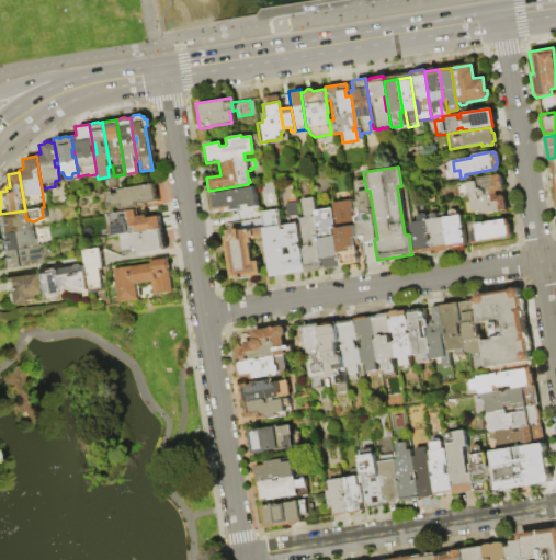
[(479,214),(479,212),(471,213),(465,183),(474,181),(474,179),(497,174),(497,176),(498,176),(500,189),(499,189),(499,191),(494,192),(495,197),(500,196),(500,197),(501,196),(503,208),(502,209),(502,210),(479,214)]
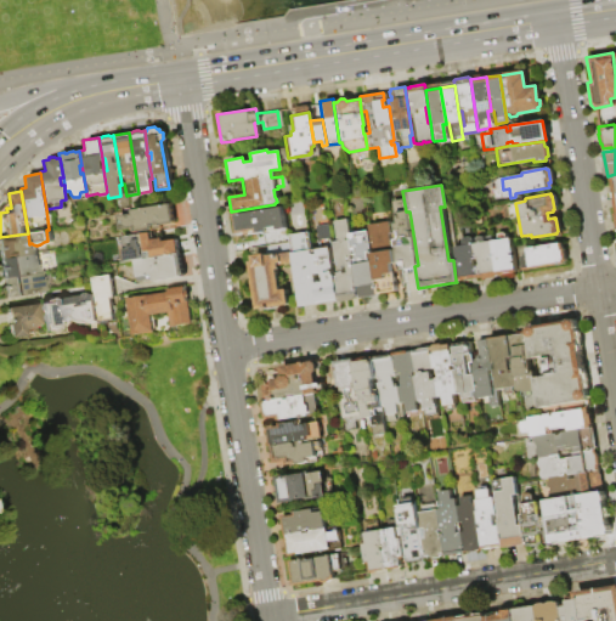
[(128,209),(168,203),(170,223),(157,225),(158,229),(131,232),(130,227),(117,230),(114,215),(128,213),(128,209)]
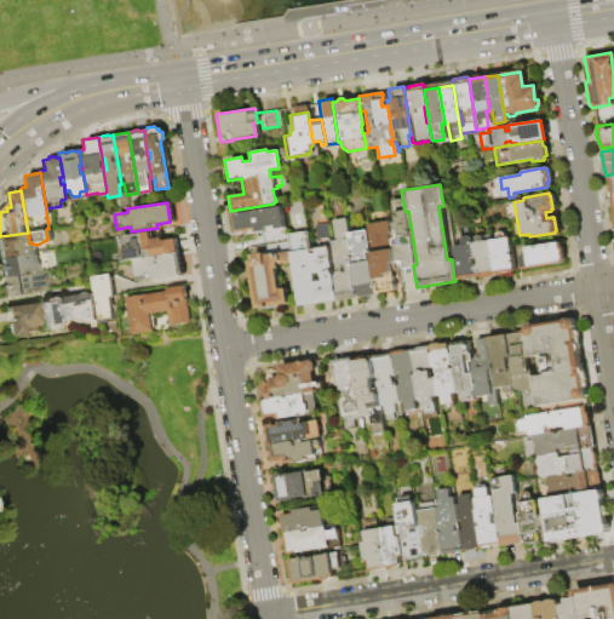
[(228,212),(235,211),(235,213),(279,206),(281,228),(271,229),(271,225),(262,228),(262,231),(253,233),(244,235),(244,234),(235,235),(235,233),(231,233),(228,212)]
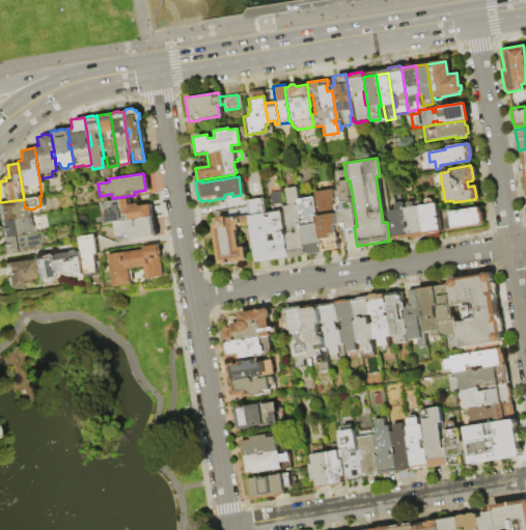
[(332,204),(336,204),(334,191),(336,190),(335,183),(345,180),(353,227),(350,227),(351,229),(343,231),(342,229),(336,229),(332,204)]
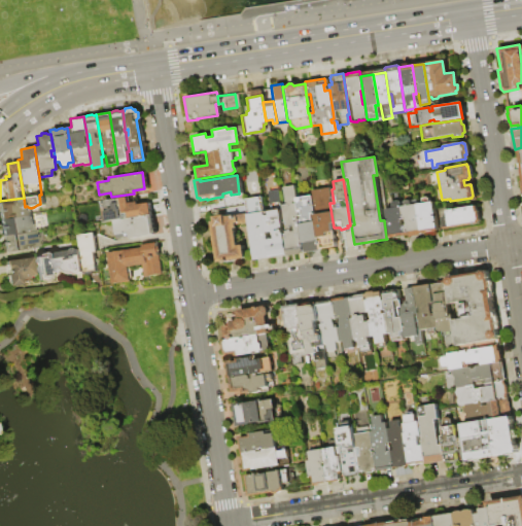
[(284,256),(281,234),(283,234),(283,232),(287,231),(287,233),(288,233),(292,232),(291,224),(285,225),(285,224),(281,224),(279,225),(277,210),(278,210),(277,207),(278,205),(283,204),(283,202),(281,203),(279,187),(290,186),(292,201),(288,202),(288,204),(291,204),(293,205),(296,217),(301,251),(298,252),(298,254),(284,256)]
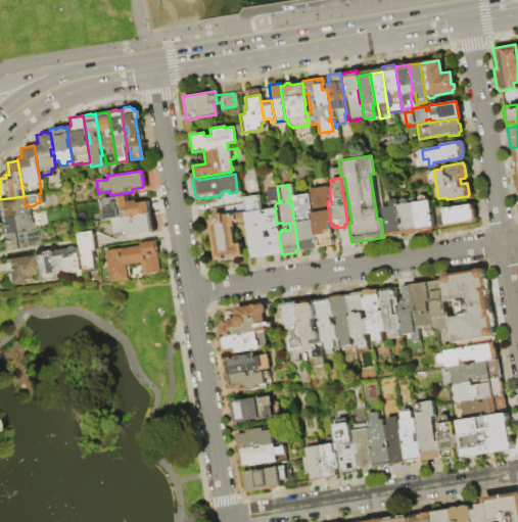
[(311,220),(310,211),(307,194),(305,191),(324,188),(330,229),(328,229),(330,244),(315,247),(311,220)]
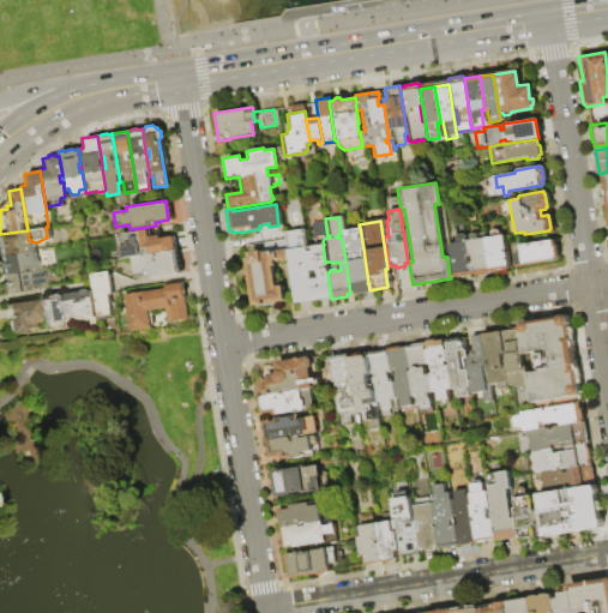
[(304,248),(311,247),(306,223),(319,222),(323,245),(325,263),(326,265),(323,266),(323,269),(326,269),(327,271),(321,272),(321,276),(324,276),(324,274),(327,272),(331,299),(313,301),(312,300),(308,280),(317,278),(315,270),(307,271),(304,248)]
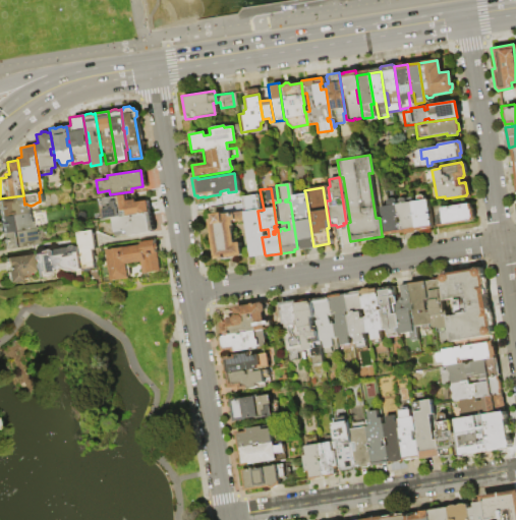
[(110,218),(104,219),(100,197),(123,193),(124,199),(132,198),(133,201),(145,199),(147,212),(130,214),(128,215),(110,218)]
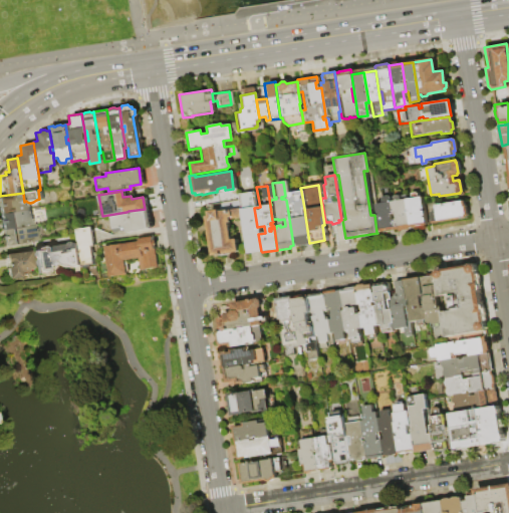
[(293,245),(288,212),(291,211),(290,207),(288,207),(286,194),(301,191),(304,208),(300,208),(301,217),(305,216),(309,243),(309,244),(293,247),(293,245)]
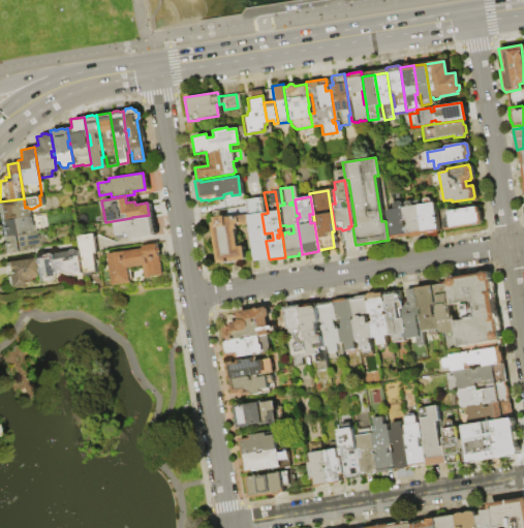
[(242,200),(258,197),(262,214),(265,234),(266,241),(269,258),(252,261),(242,200)]
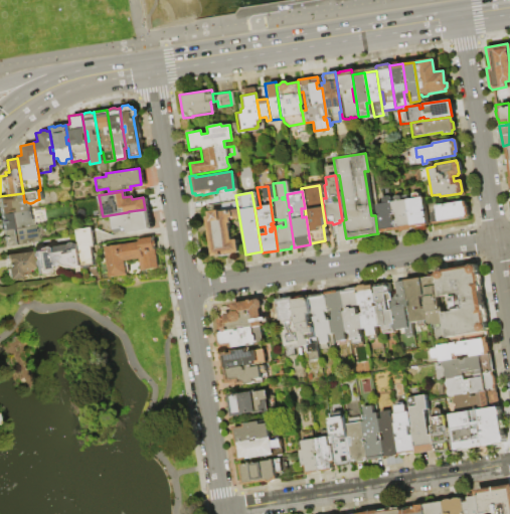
[(403,200),(408,199),(407,193),(414,192),(415,198),(419,197),(425,226),(408,228),(403,200)]
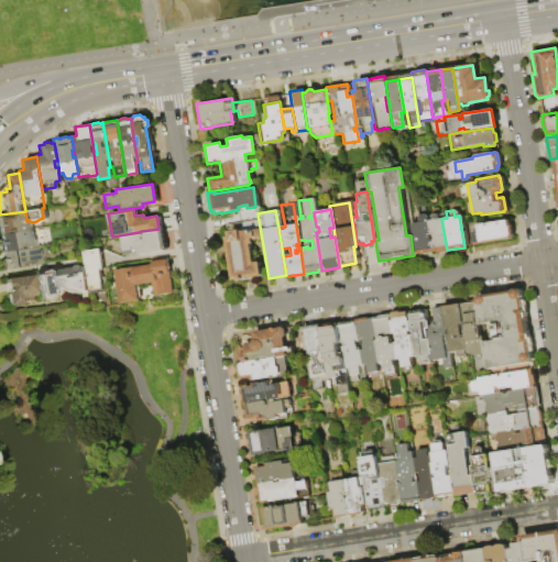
[(0,215),(25,211),(26,221),(28,229),(0,232),(0,215)]
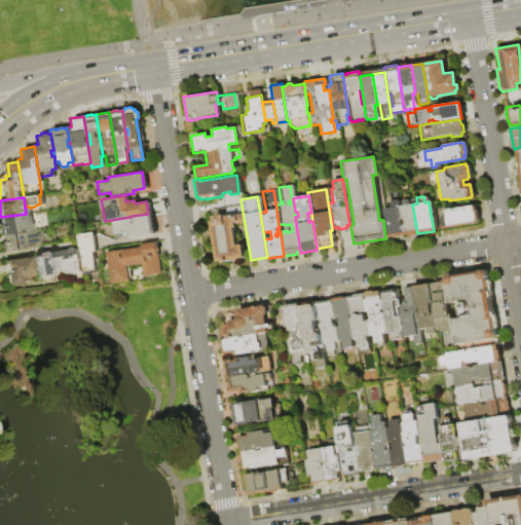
[(402,235),(400,225),(402,224),(401,218),(399,219),(397,207),(400,207),(400,200),(406,199),(407,205),(412,204),(417,233),(414,234),(415,235),(404,236),(404,235),(402,236),(402,235)]
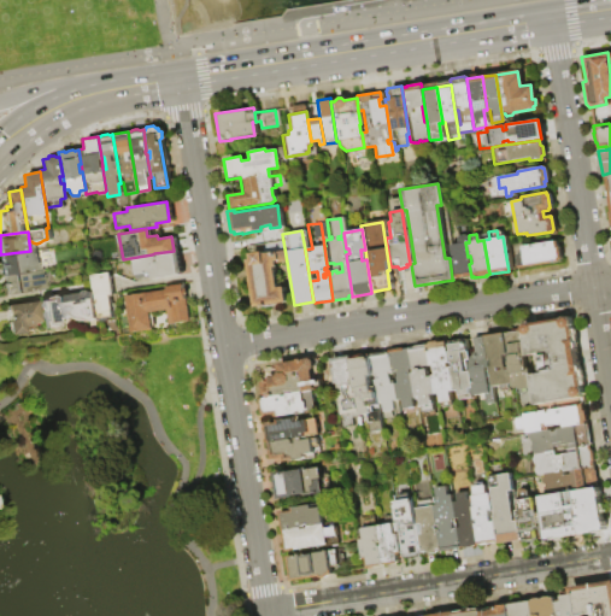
[(450,258),(447,245),(456,244),(454,238),(464,235),(465,242),(468,257),(469,264),(471,276),(468,276),(468,277),(456,280),(456,279),(452,279),(450,258)]
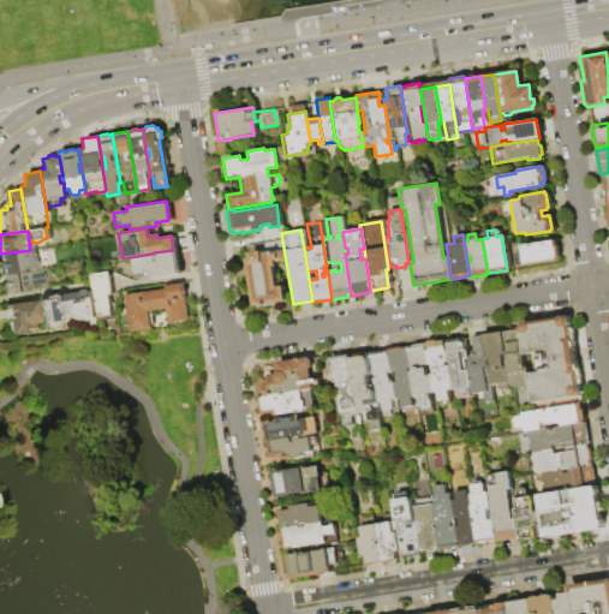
[(512,268),(509,255),(518,254),(517,246),(551,240),(553,246),(554,246),(556,258),(555,260),(555,261),(512,268)]
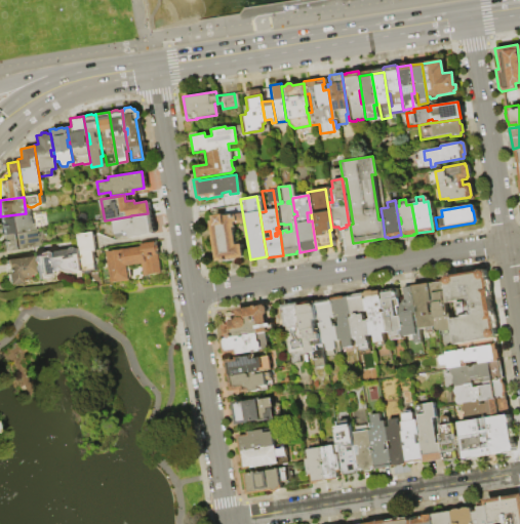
[(0,216),(26,213),(29,229),(0,234),(0,216)]
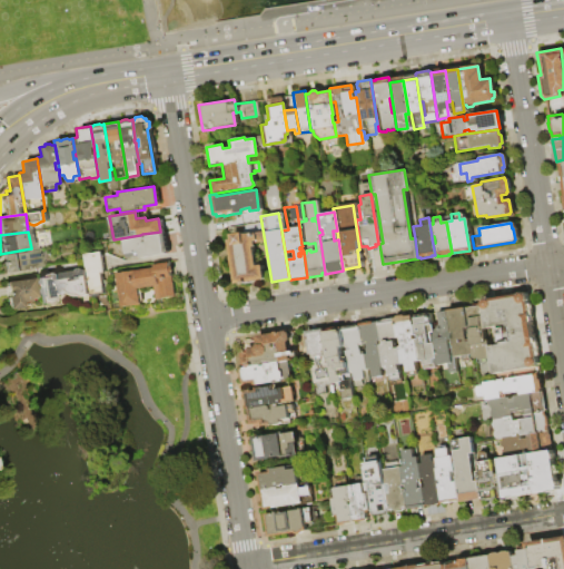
[(122,260),(121,252),(122,252),(120,238),(140,235),(141,237),(144,237),(142,234),(160,232),(161,232),(164,246),(165,246),(166,251),(165,251),(165,253),(122,260)]
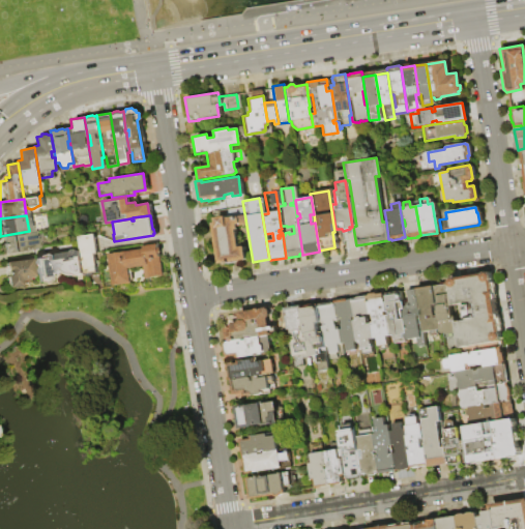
[(215,264),(209,224),(212,223),(212,218),(223,216),(223,218),(244,215),(245,225),(234,226),(235,230),(233,230),(236,247),(241,246),(243,260),(215,264)]
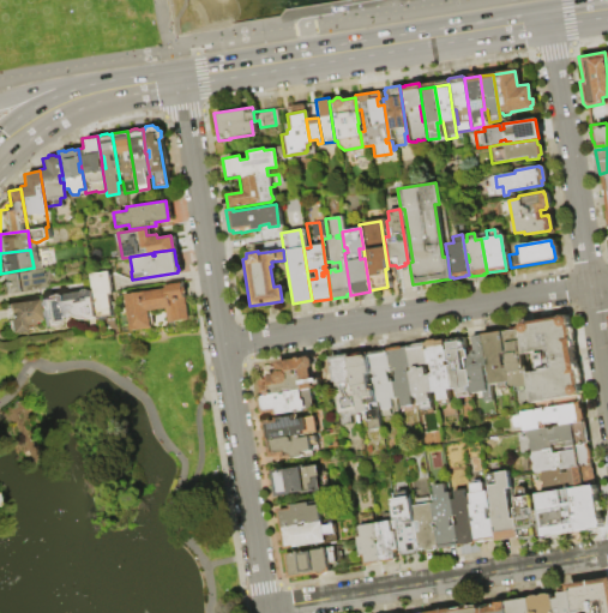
[(0,274),(34,268),(35,276),(40,276),(41,286),(36,286),(37,288),(0,294),(0,274)]
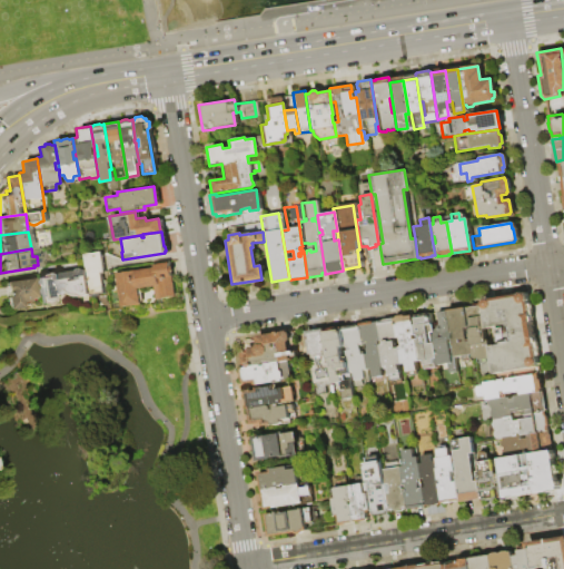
[(86,294),(82,268),(80,254),(98,251),(101,273),(98,273),(99,280),(102,280),(104,286),(100,287),(101,293),(95,294),(94,296),(89,297),(88,295),(87,295),(86,294)]
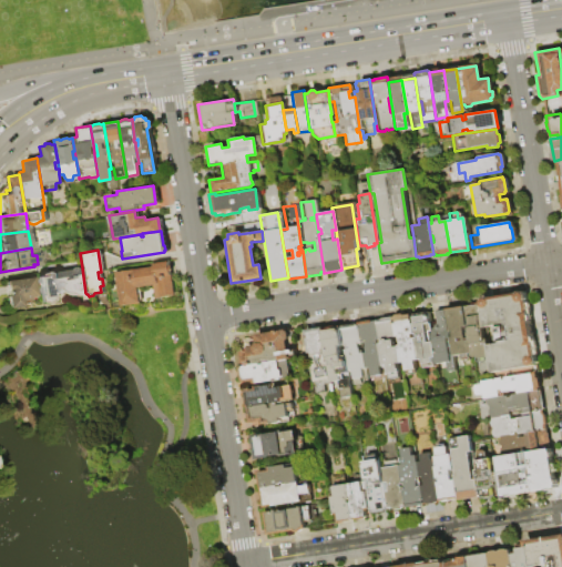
[(112,272),(150,266),(149,263),(165,261),(165,265),(167,266),(169,270),(166,271),(170,295),(151,299),(149,285),(134,287),(136,302),(118,305),(112,272)]
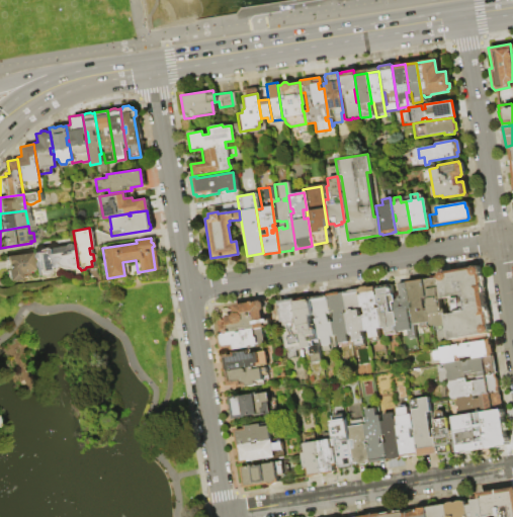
[(52,249),(52,248),(66,246),(68,244),(71,244),(73,245),(75,244),(78,267),(77,267),(75,269),(71,269),(70,269),(64,269),(60,268),(57,266),(55,266),(52,249)]
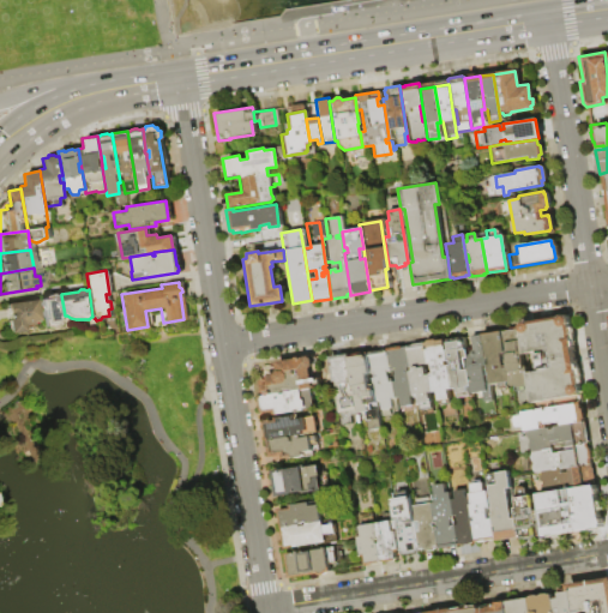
[(49,296),(53,295),(54,294),(59,293),(60,295),(61,295),(65,316),(60,317),(60,318),(58,319),(55,319),(53,319),(49,296)]
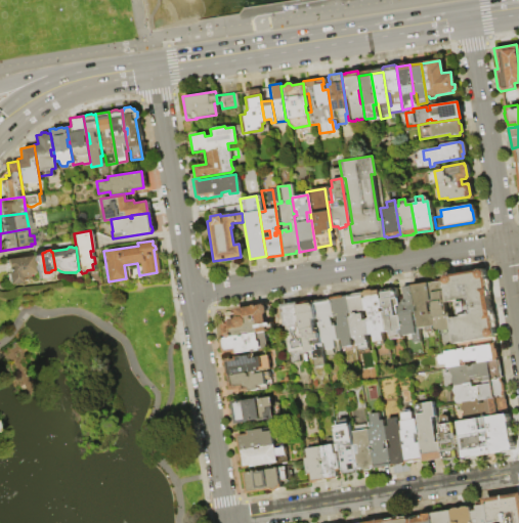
[(28,255),(30,255),(31,252),(36,251),(38,253),(42,253),(45,272),(42,272),(43,277),(41,277),(39,279),(36,279),(34,278),(32,279),(28,255)]
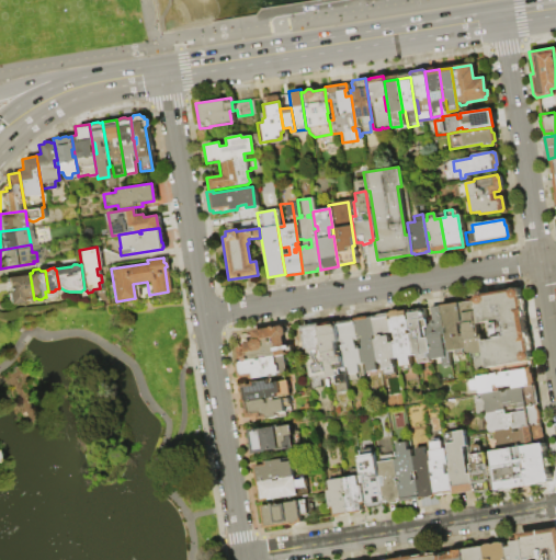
[(0,277),(25,273),(29,292),(22,293),(22,297),(15,297),(16,303),(3,305),(0,284),(0,277)]
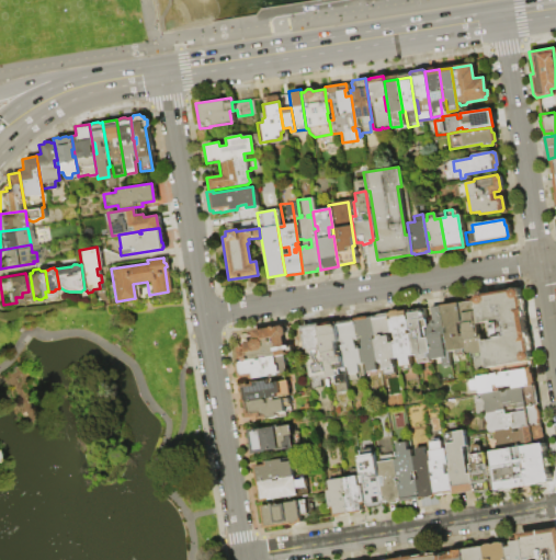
[(485,367),(483,351),(480,340),(492,339),(489,320),(478,321),(474,298),(474,296),(477,294),(514,287),(517,290),(528,356),(526,358),(526,361),(485,367)]
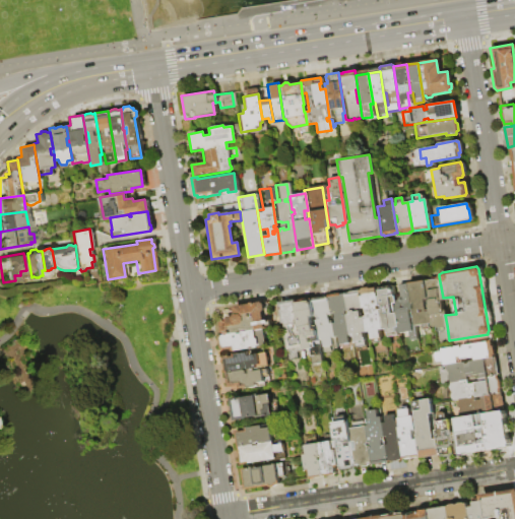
[(445,315),(447,325),(444,325),(444,328),(430,330),(429,322),(427,310),(426,304),(428,303),(427,299),(428,298),(426,289),(424,290),(422,279),(428,278),(430,276),(434,276),(436,277),(439,276),(443,298),(443,300),(441,300),(443,309),(444,309),(445,315)]
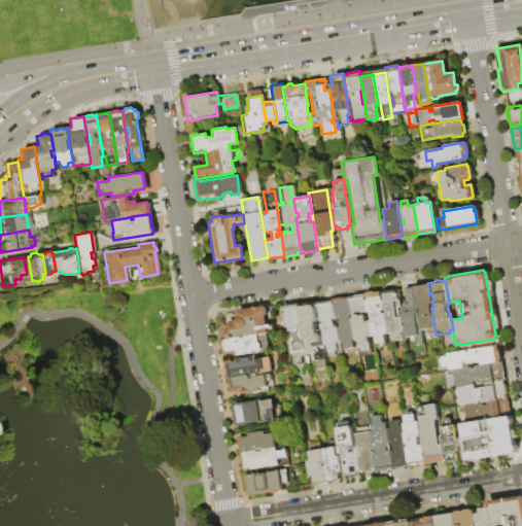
[(427,283),(429,294),(430,302),(428,302),(430,315),(432,314),(435,326),(432,327),(433,331),(426,334),(425,328),(419,329),(417,321),(416,312),(412,286),(412,285),(417,284),(418,283),(424,282),(426,283),(427,282),(427,283)]
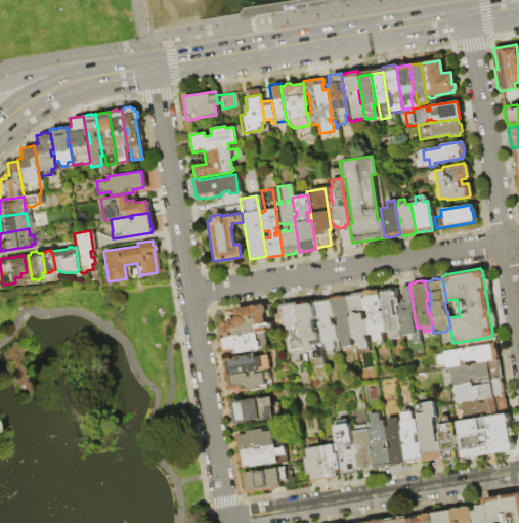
[(417,328),(419,341),(411,342),(409,333),(400,335),(399,328),(397,314),(395,304),(395,302),(399,301),(399,299),(399,298),(401,298),(399,286),(409,285),(414,310),(409,310),(412,319),(415,319),(417,328)]
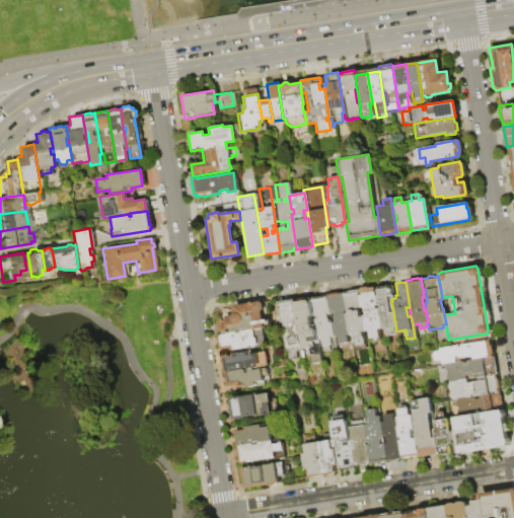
[(391,299),(391,301),(390,302),(391,311),(393,311),(395,324),(392,325),(393,334),(384,335),(383,326),(379,327),(376,308),(379,307),(378,303),(375,303),(373,286),(388,284),(391,299)]
